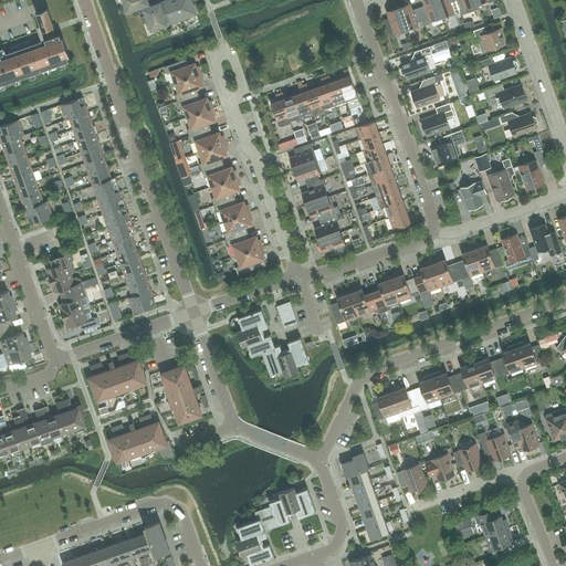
[(124,0),(128,10),(133,9),(134,13),(143,11),(140,6),(149,2),(147,0),(124,0)]
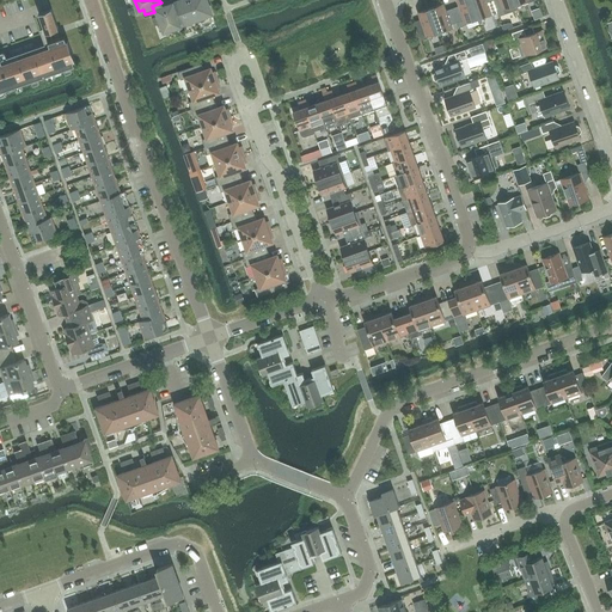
[(181,25),(196,19),(189,0),(178,0),(172,2),(181,25)]
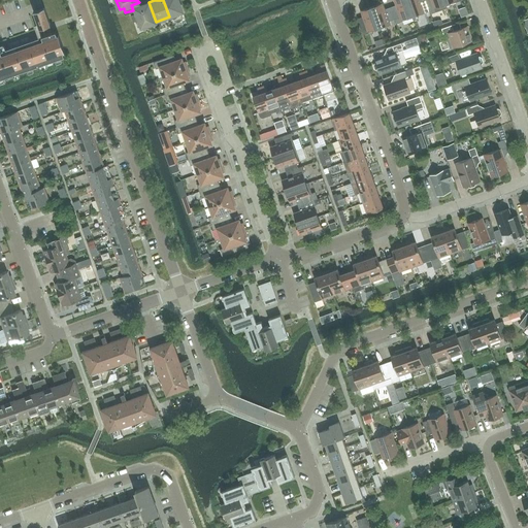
[(163,0),(169,17),(183,11),(178,0),(163,0)]
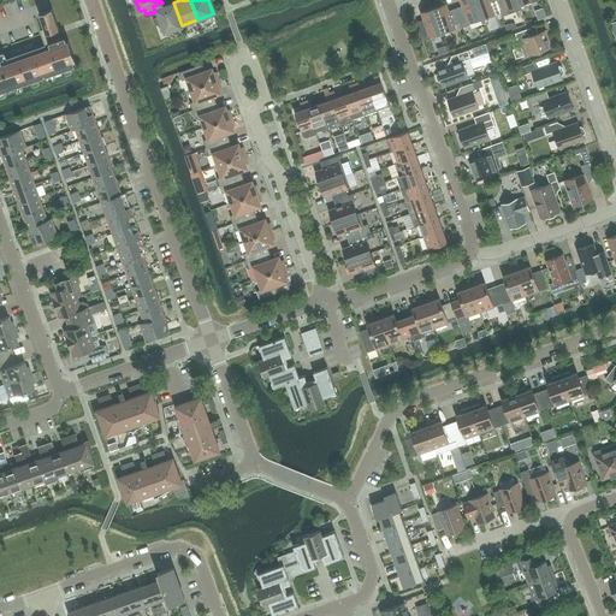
[(462,27),(481,21),(474,0),(460,0),(462,6),(456,9),(461,22),(462,27)]
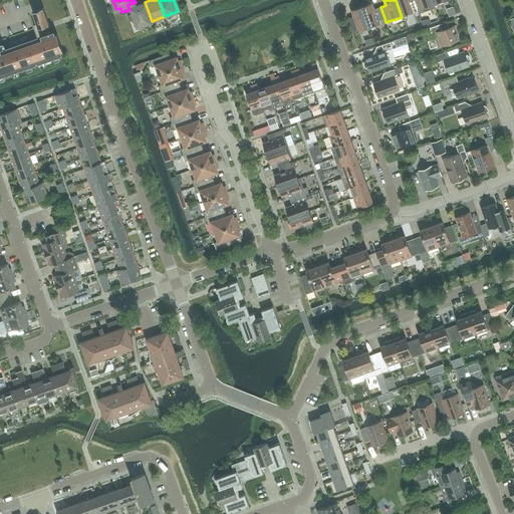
[(418,11),(414,0),(396,0),(402,17),(418,11)]
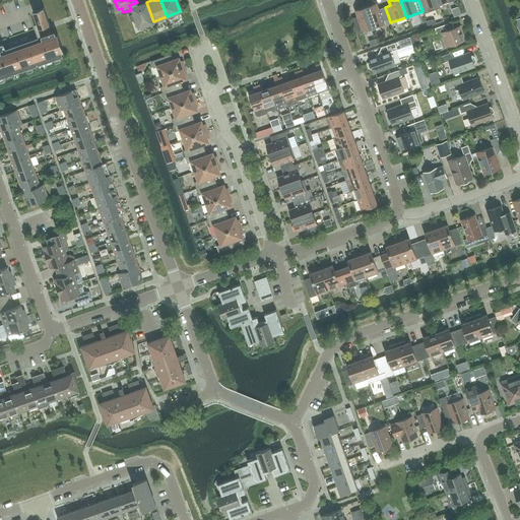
[(440,8),(439,6),(438,3),(437,0),(418,0),(423,11),(424,14),(440,8)]
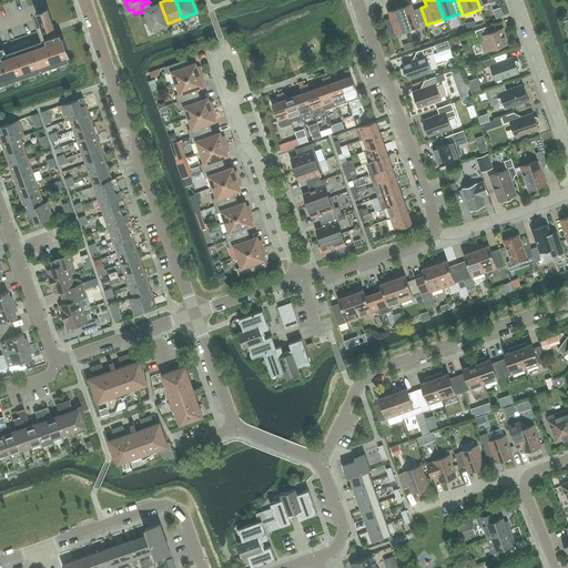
[(152,29),(168,23),(160,2),(145,8),(148,14),(141,17),(143,24),(150,21),(152,29)]
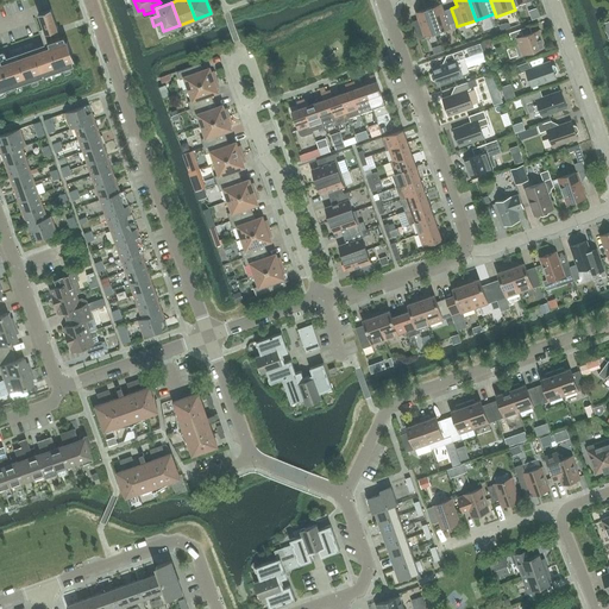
[(456,22),(451,8),(444,11),(441,4),(428,8),(437,31),(438,33),(450,29),(449,24),(456,22)]
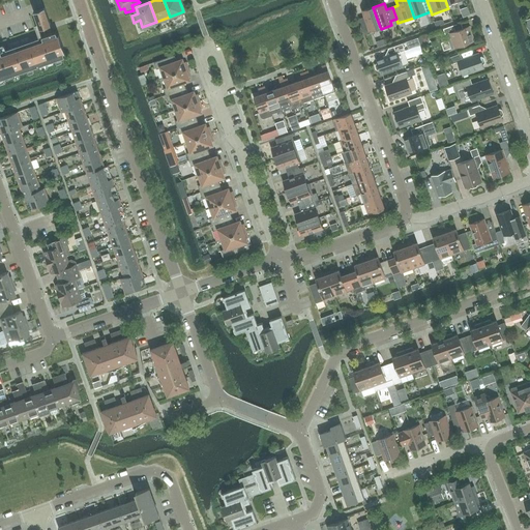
[(45,7),(43,7),(33,11),(37,22),(39,29),(51,25),(45,7)]
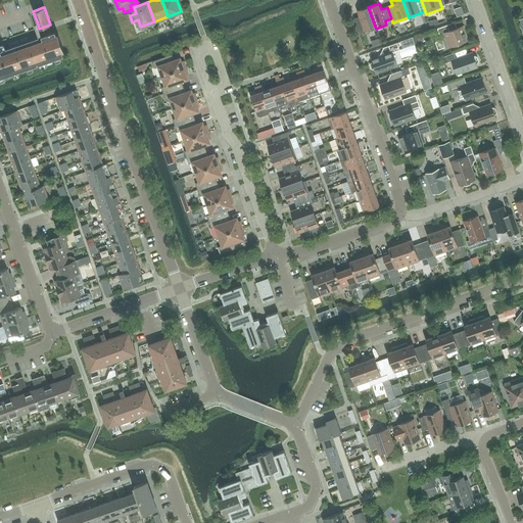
[(365,30),(375,27),(368,7),(358,11),(360,16),(353,18),(360,35),(366,33),(365,30)]
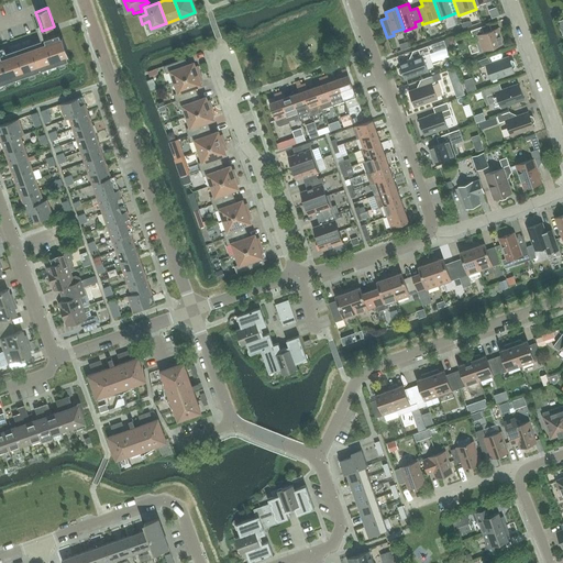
[(488,31),(486,25),(471,31),(473,36),(477,35),(479,42),(477,42),(479,51),(483,50),(483,51),(504,43),(498,28),(488,31)]
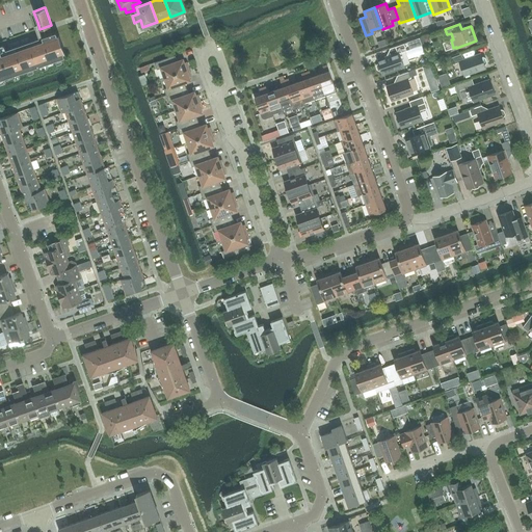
[(56,32),(0,51),(0,79),(64,56),(63,53),(65,52),(59,34),(57,35),(56,32)]
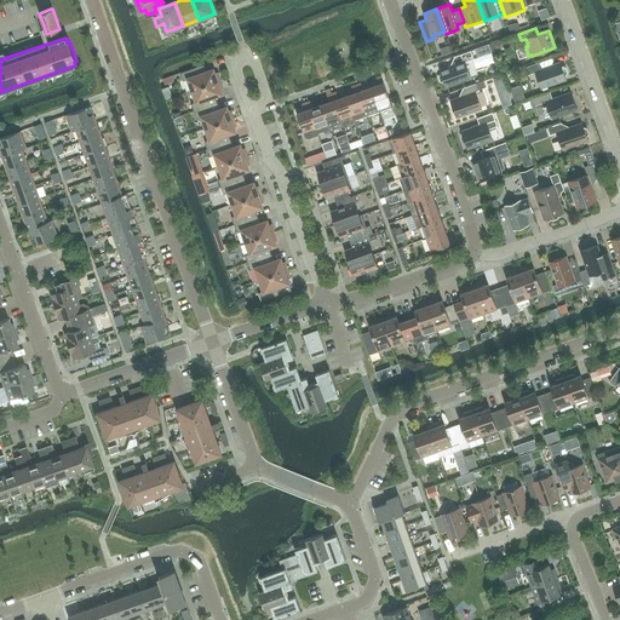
[(489,45),(476,50),(478,57),(492,52),(489,45)]
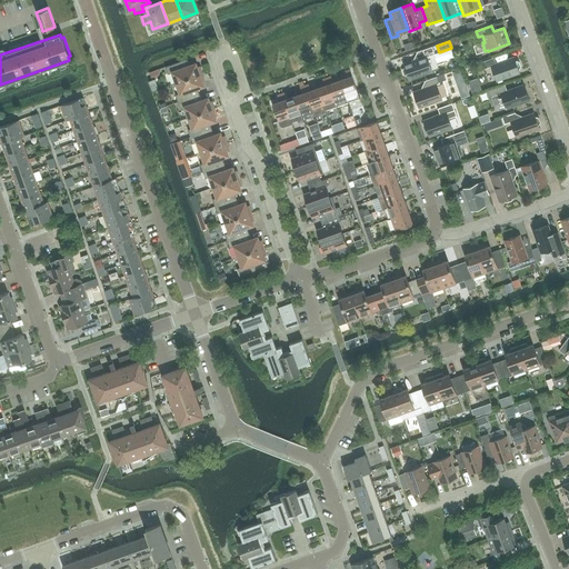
[(409,79),(431,71),(427,57),(435,53),(432,47),(417,52),(419,59),(403,65),(405,68),(403,68),(402,70),(403,75),(406,76),(407,76),(409,79)]
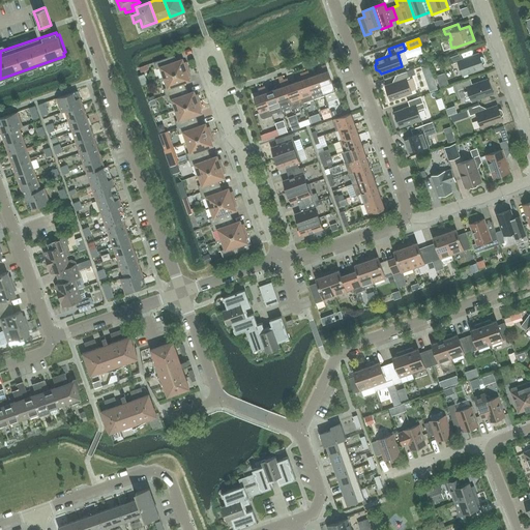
[(462,60),(460,54),(448,58),(450,64),(458,62),(462,75),(483,67),(482,64),(483,63),(484,61),(483,57),(481,56),(480,57),(479,54),(462,60)]
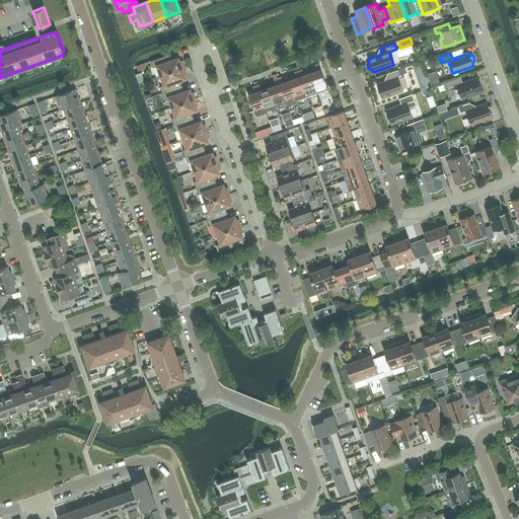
[(161,75),(184,67),(182,60),(179,61),(178,58),(172,60),(170,54),(151,61),(153,68),(157,66),(161,75)]
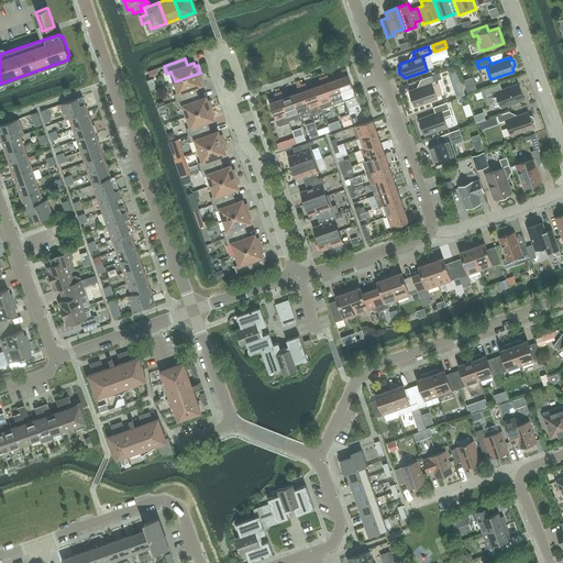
[(337,79),(344,101),(356,97),(346,69),(342,70),(344,76),(337,79)]
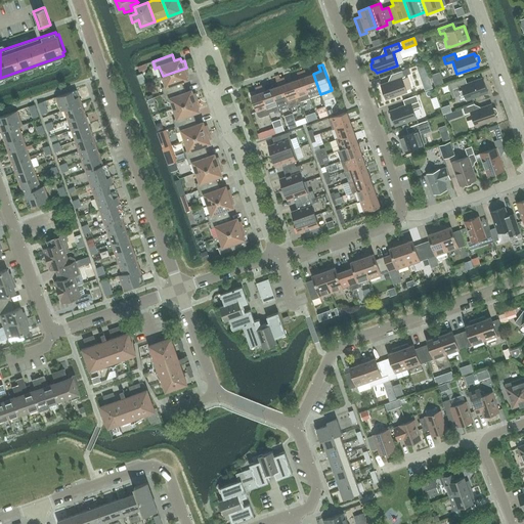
[(164,94),(183,87),(181,81),(187,79),(186,76),(189,75),(186,68),(163,76),(166,86),(162,87),(164,94)]
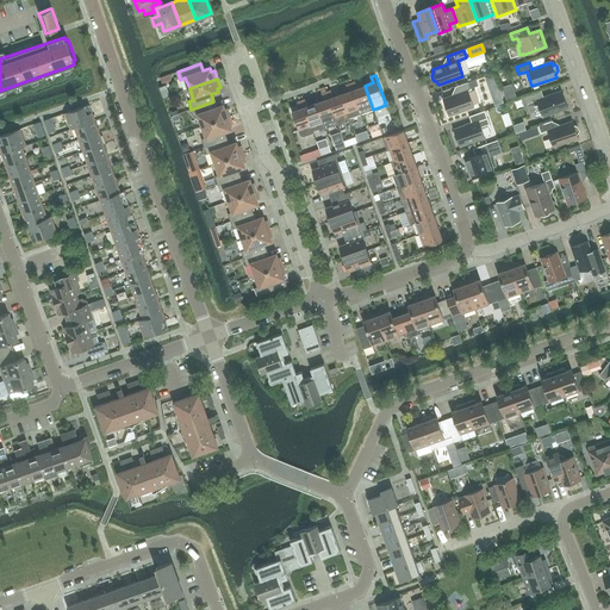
[(450,97),(443,99),(449,116),(474,106),(468,91),(472,89),(471,88),(478,86),(475,80),(468,82),(455,87),(455,88),(450,97)]
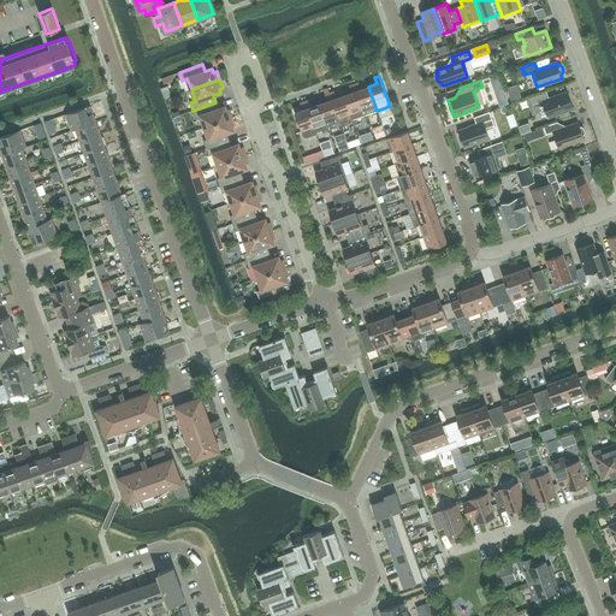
[(377,111),(368,87),(361,89),(359,83),(354,84),(365,116),(377,111)]
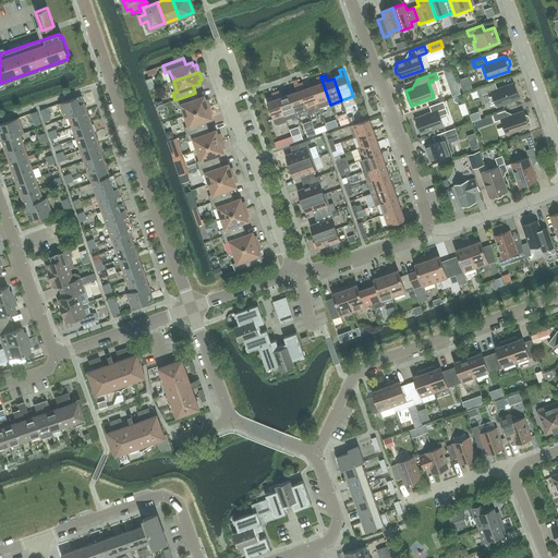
[(319,108),(330,105),(320,76),(316,77),(318,84),(312,86),(317,104),(319,108)]
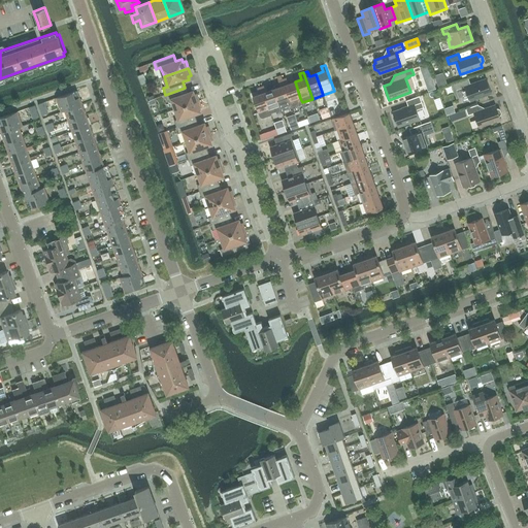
[(444,77),(436,80),(438,87),(447,84),(444,77)]
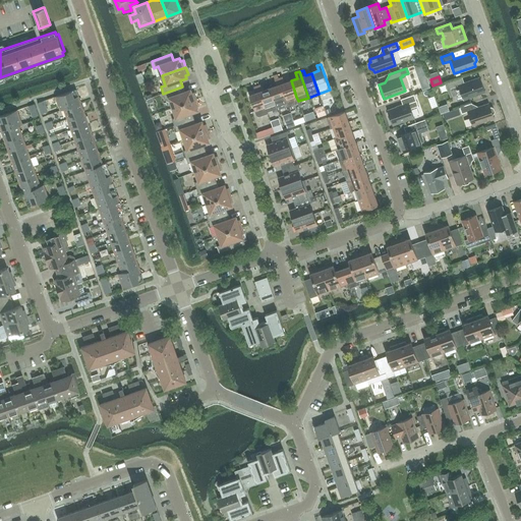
[(296,97),(291,80),(285,82),(283,77),(279,78),(286,100),(287,100),(287,102),(288,106),(298,103),(298,101),(296,97)]
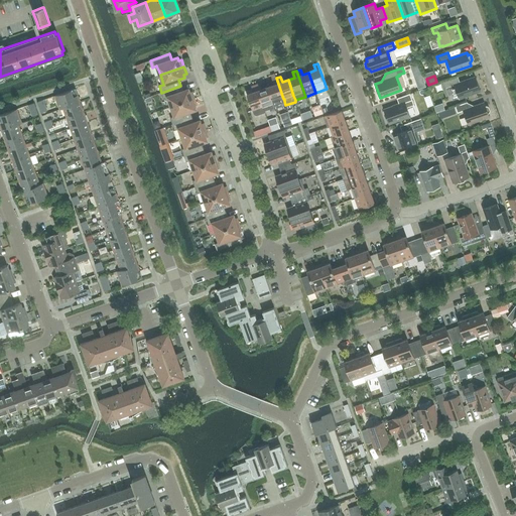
[(460,83),(458,77),(443,82),(447,93),(456,90),(459,99),(480,91),(475,77),(460,83)]
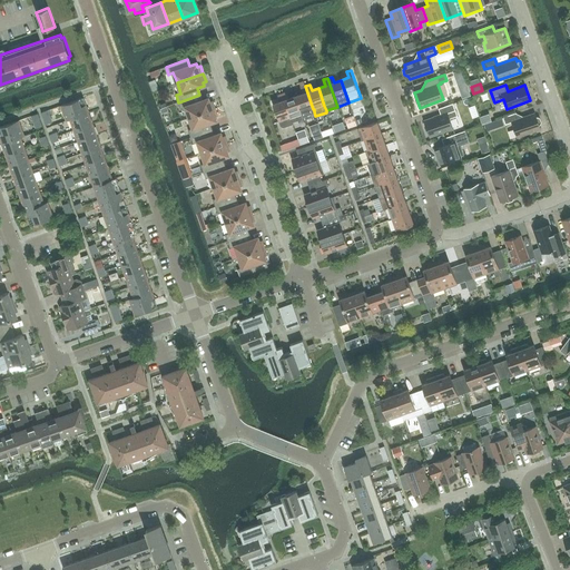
[(304,120),(315,116),(314,111),(314,109),(313,109),(305,86),(301,87),(303,94),(295,96),(302,114),(303,116),(302,116),(303,118),(304,120)]
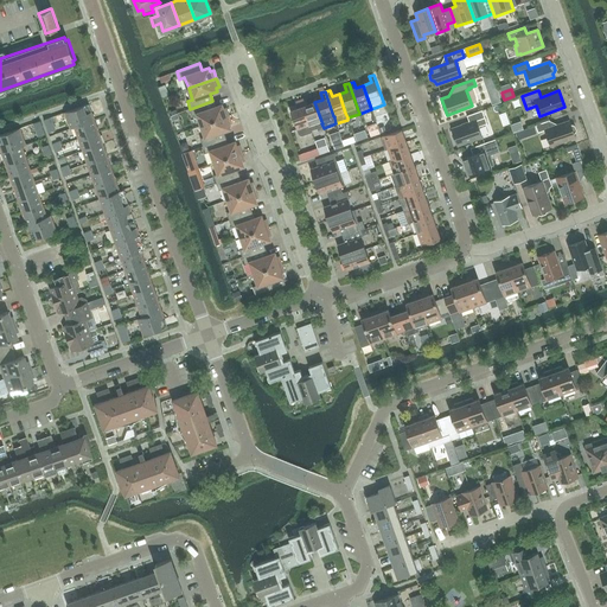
[(321,121),(314,102),(307,104),(305,98),(300,100),(310,125),(311,128),(311,131),(323,126),(321,123),(323,123),(321,121)]
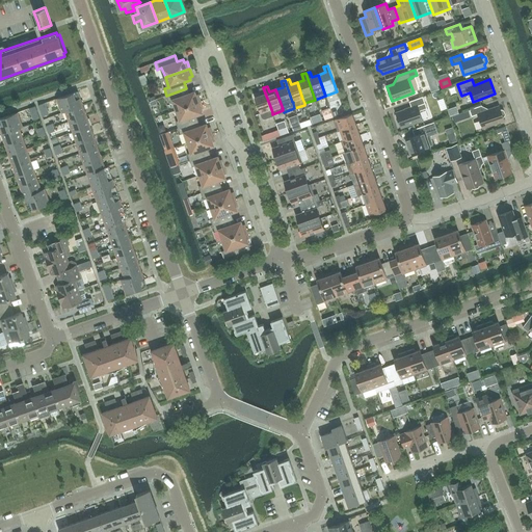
[(273,115),(272,114),(272,112),(271,109),(263,87),(260,89),(262,95),(255,97),(261,115),(263,118),(265,118),(273,115)]
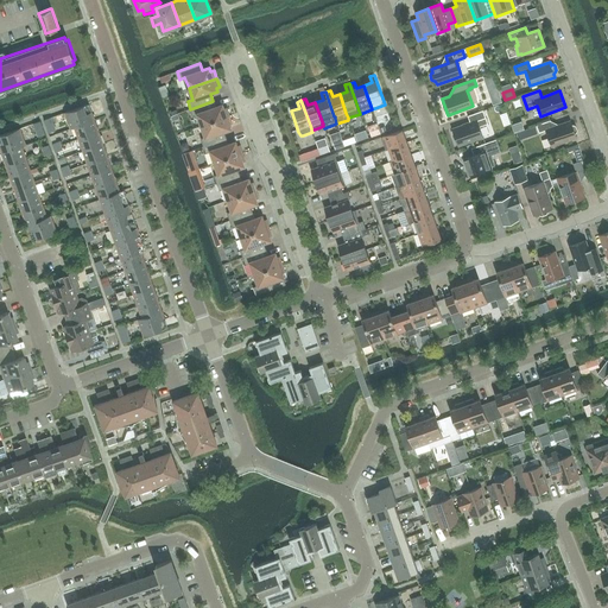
[(202,126),(229,116),(227,108),(223,108),(222,105),(215,107),(213,101),(190,109),(192,116),(198,114),(202,126)]
